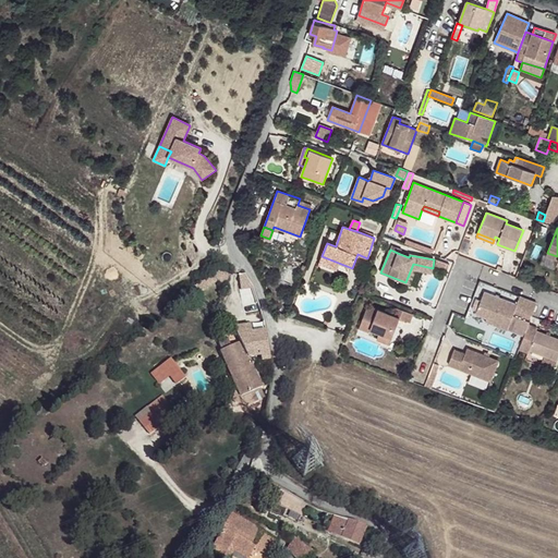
[(339,263),(322,256),(319,263),(337,269),(339,263)]
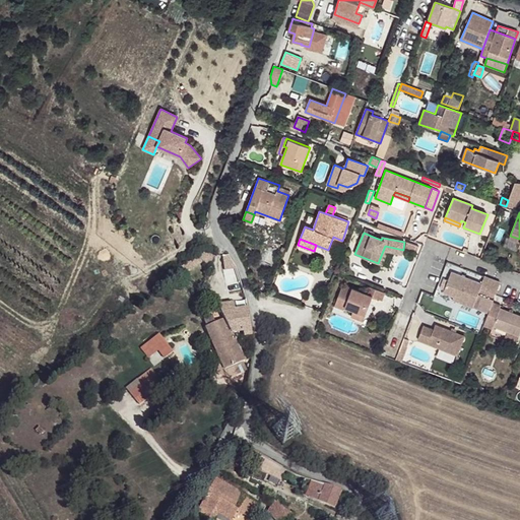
[(418,247),(407,243),(405,248),(416,252),(418,247)]
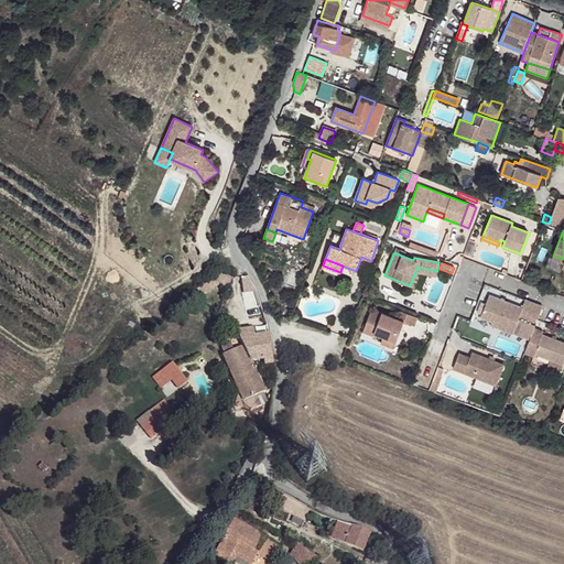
[(226,290),(232,275),(228,267),(215,277),(219,282),(226,290)]
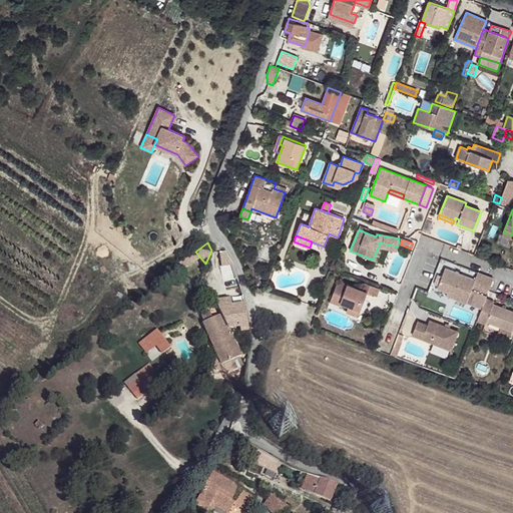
[(380,242),(373,260),(377,262),(382,246),(397,249),(398,246),(380,242)]
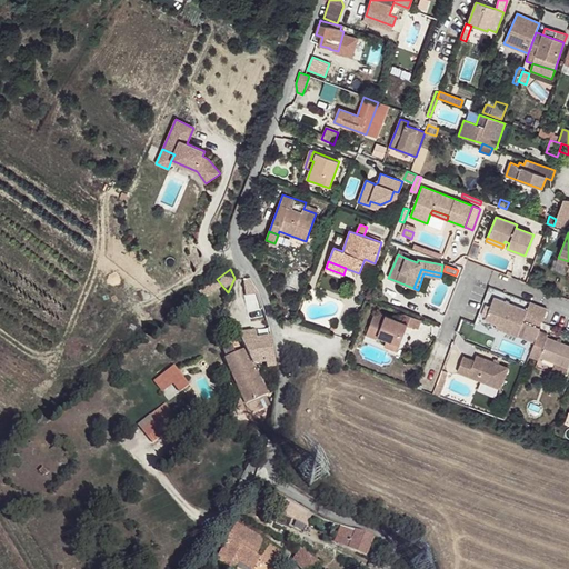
[(202,298),(221,285),(217,279),(198,291),(202,298)]
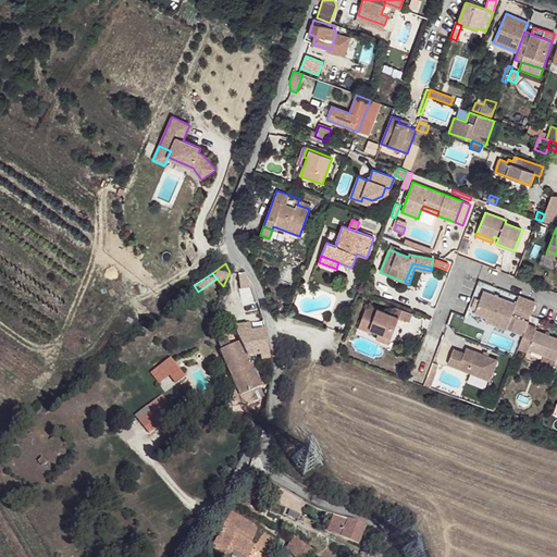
[(528,324),(536,302),(519,296),(516,304),(484,291),(474,313),(486,318),(485,321),(523,336),(528,324)]
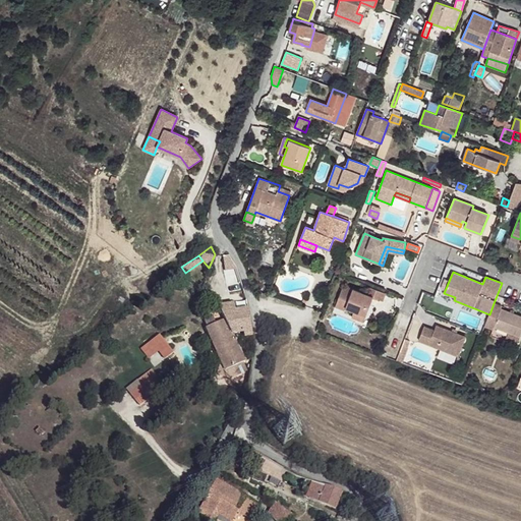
[(383,300),(386,293),(370,287),(367,294),(353,289),(352,291),(342,287),(335,306),(345,310),(346,307),(354,310),(366,315),(373,296),(383,300)]
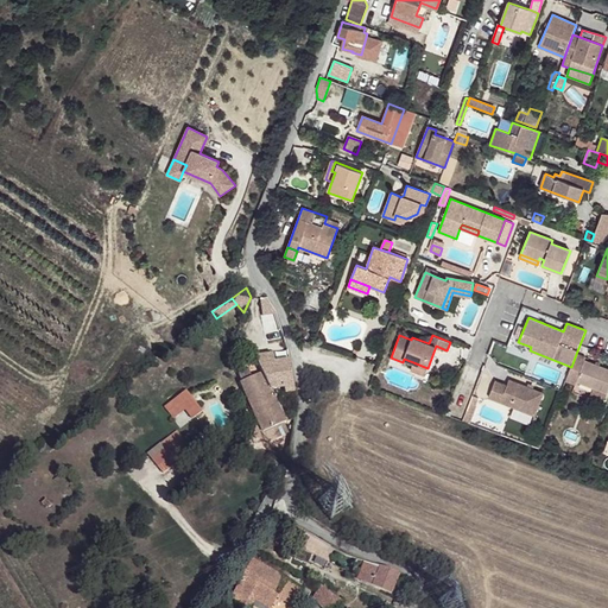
[(296,392),(290,361),(274,363),(273,354),(258,358),(258,366),(263,373),(270,390),(272,390),(285,387),(286,393),(296,392)]
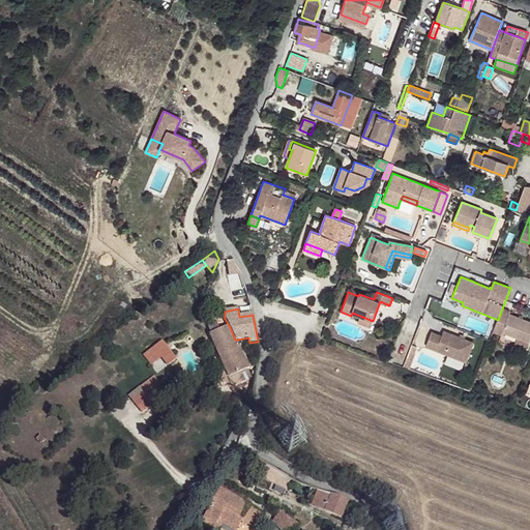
[(510,312),(502,308),(498,320),(493,332),(501,335),(502,332),(517,337),(523,340),(519,350),(525,352),(529,340),(529,322),(509,314),(510,312)]
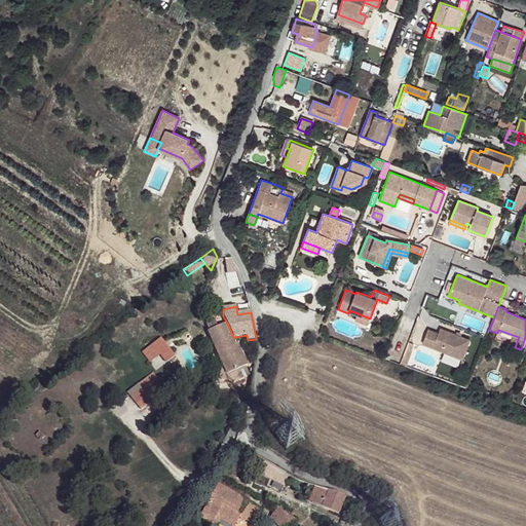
[(370,318),(358,313),(355,320),(368,325),(370,318)]
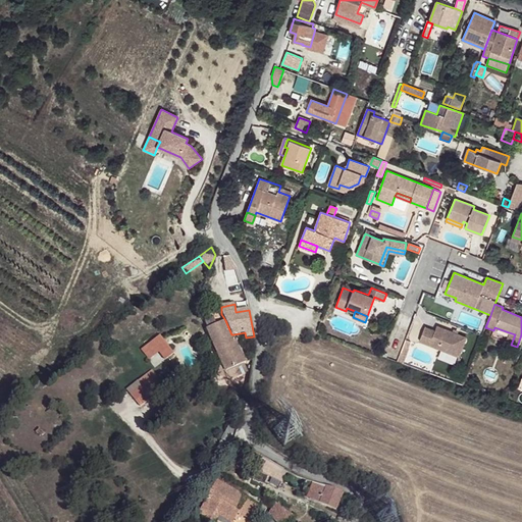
[(247,362),(233,334),(231,334),(225,320),(216,324),(213,317),(205,321),(208,328),(206,328),(221,363),(218,375),(230,379),(247,371),(244,363),(247,362)]
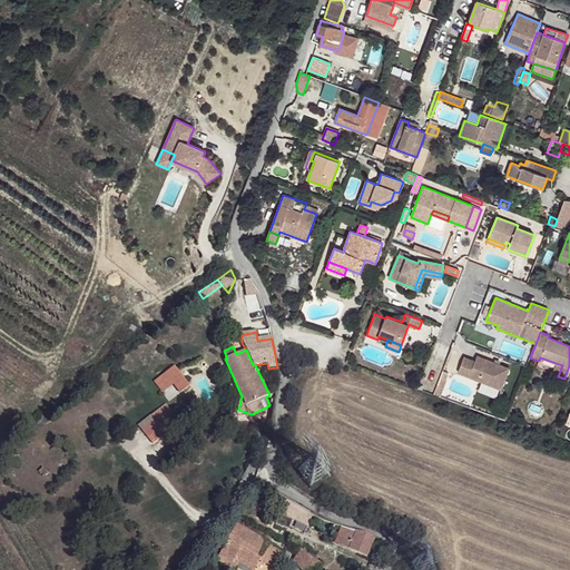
[(464,357),(459,373),(501,390),(510,369),(478,356),(475,362),(464,357)]
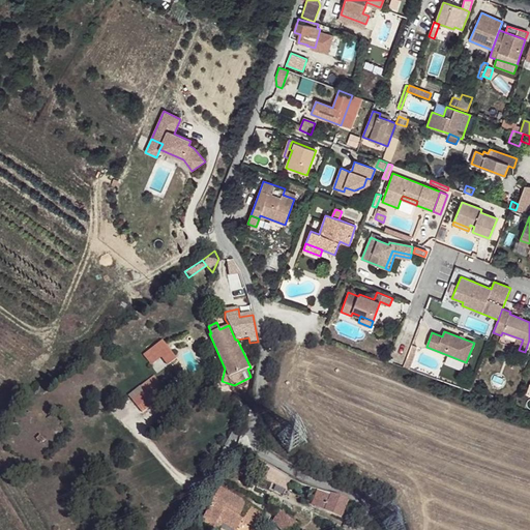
[(513,348),(519,350),(523,340),(517,337),(513,348)]
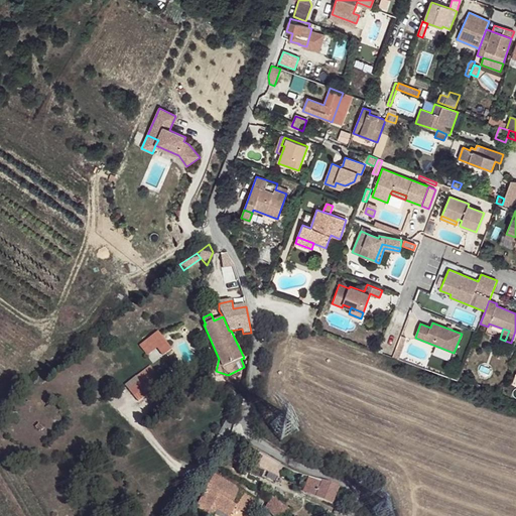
[(169,347),(158,331),(149,338),(157,348),(159,350),(162,348),(164,351),(169,347)]
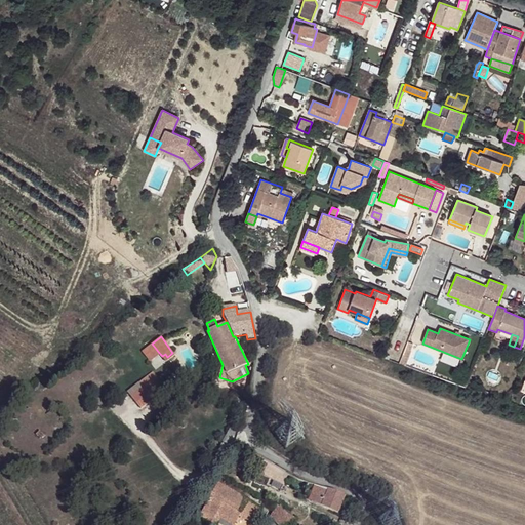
[(407,341),(405,349),(410,351),(413,345),(407,341)]
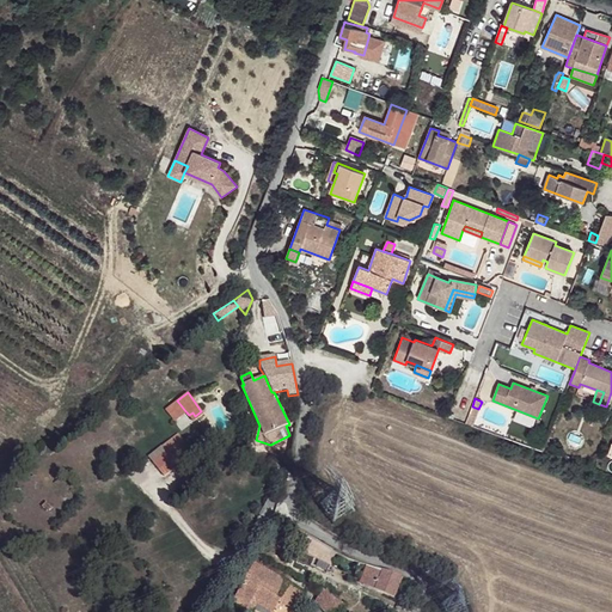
[(187,412),(177,401),(165,410),(175,421),(187,412)]
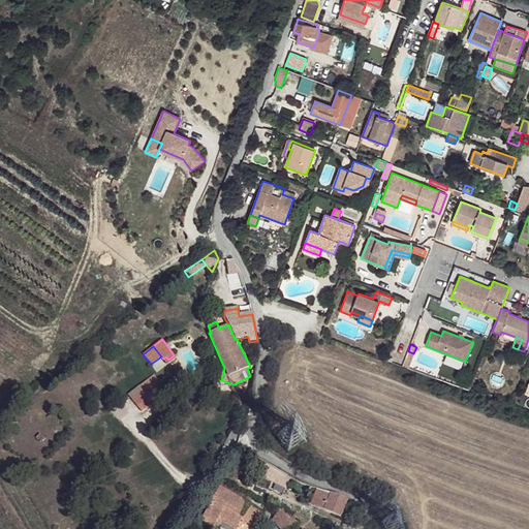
[(408,351),(402,366),(408,368),(413,353),(408,351)]
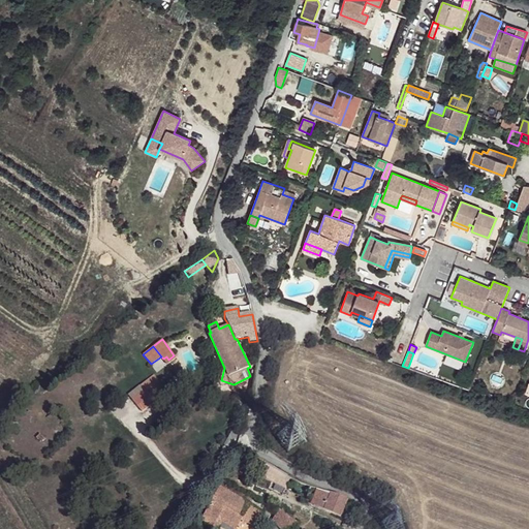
[(144,391),(157,380),(153,375),(128,396),(142,412),(153,402),(144,391)]
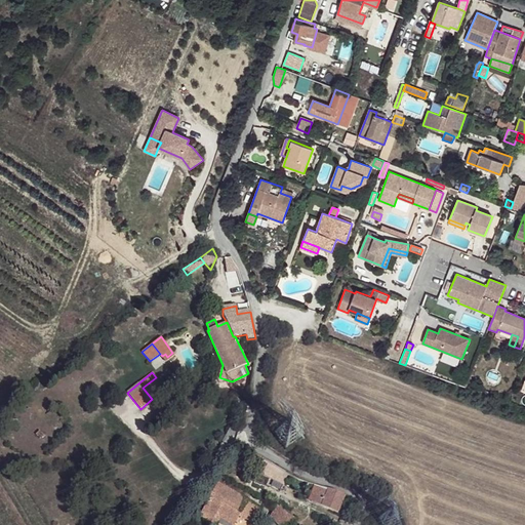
[(165,389),(156,377),(143,388),(152,399),(165,389)]
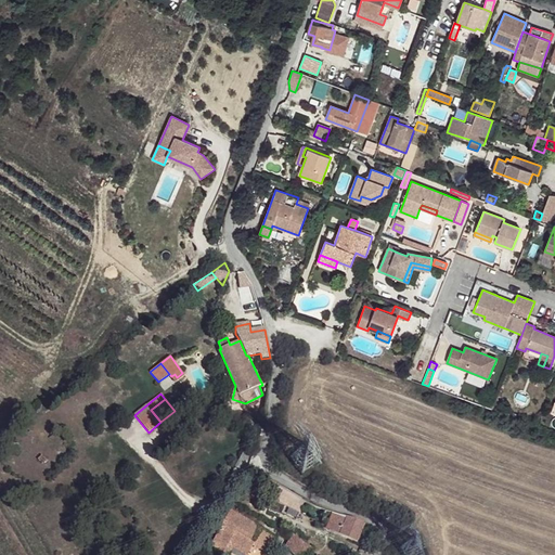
[(76,436),(72,430),(64,438),(68,442),(76,436)]
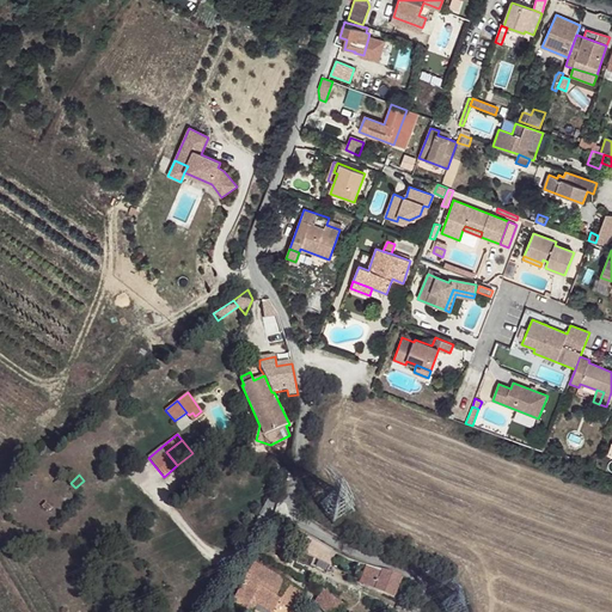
[(329,565),(336,551),(314,539),(303,533),(295,549),(329,565)]
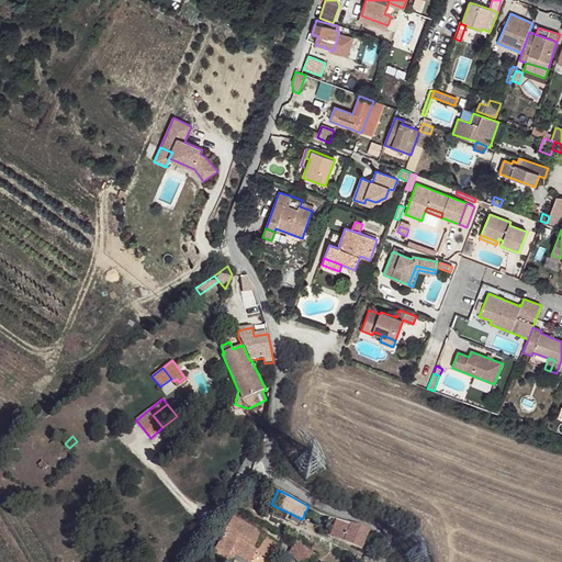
[(281,544),(233,518),(214,553),(229,561),(232,561),(233,560),(236,561),(250,561),(257,552),(271,561),(281,544)]
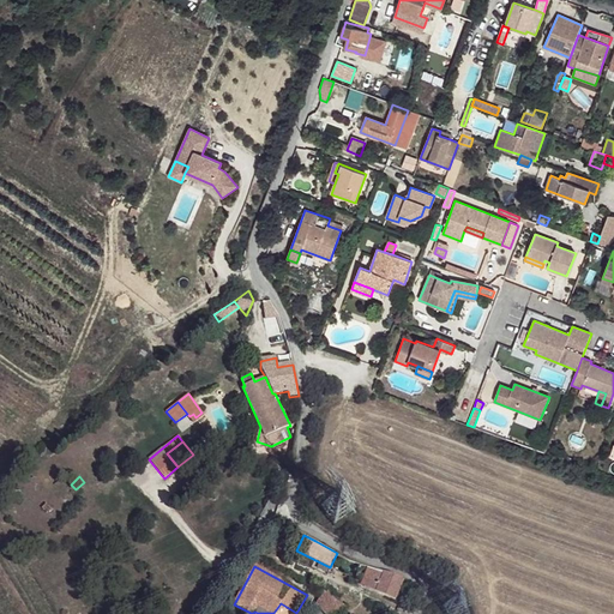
[(396,600),(404,578),(393,573),(367,566),(363,577),(367,578),(363,587),(396,600)]
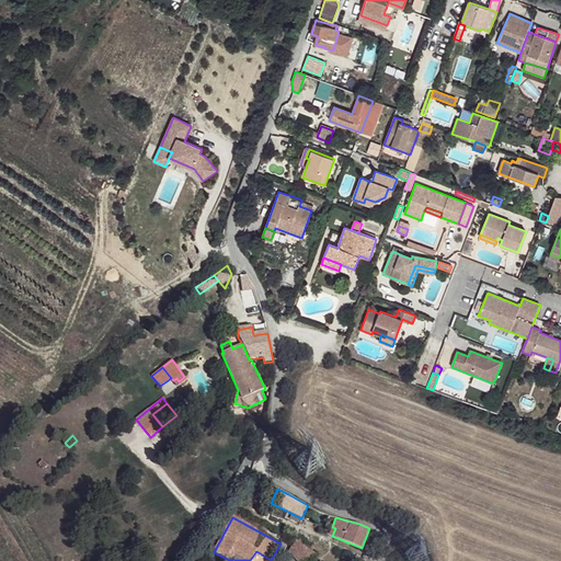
[(311,560),(317,554),(295,541),(288,552),(297,560),(311,560)]
